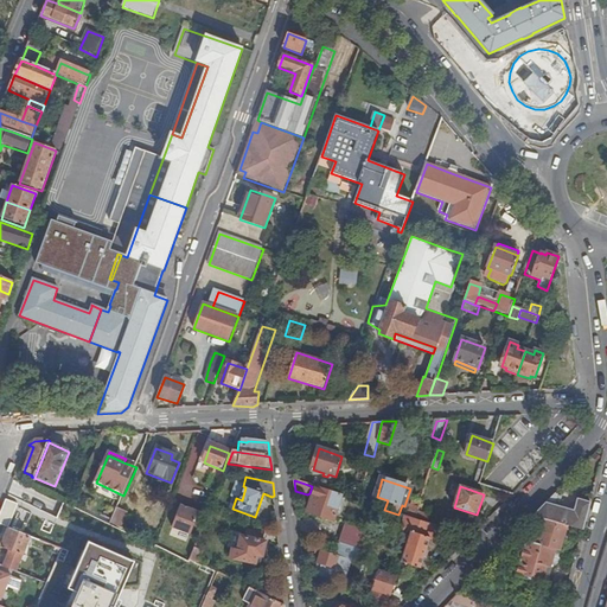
[(334,522),(343,497),(317,489),(308,513),(334,522)]
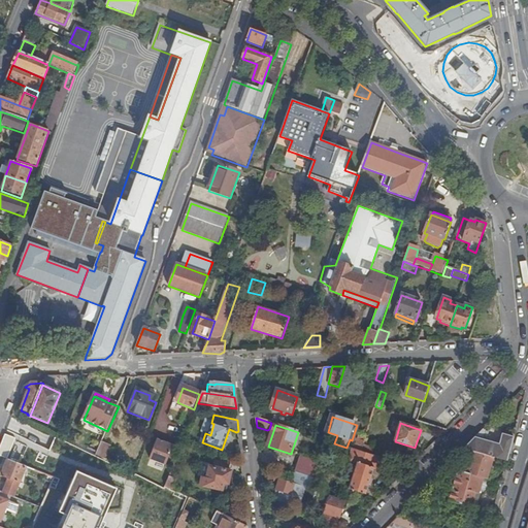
[(484,428),(463,449),(484,454),(495,458),(506,461),(514,436),(502,433),(499,443),(483,438),(488,433),(488,431),(484,428)]
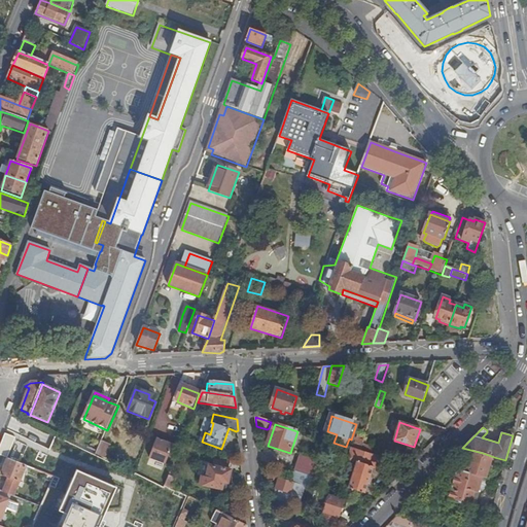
[(357,440),(353,449),(360,451),(362,445),(363,442),(357,440)]
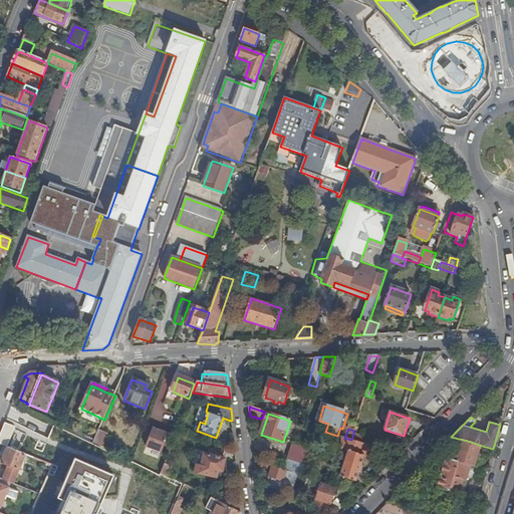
[(319,444),(323,431),(318,430),(314,442),(319,444)]
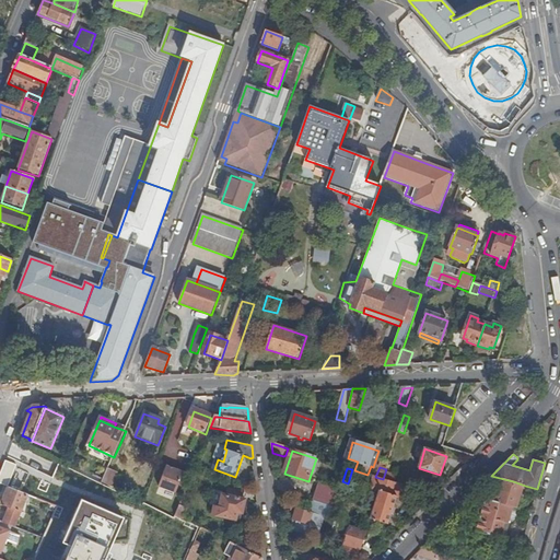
[(105,487),(111,489),(117,474),(108,469),(102,486),(105,488),(105,487)]
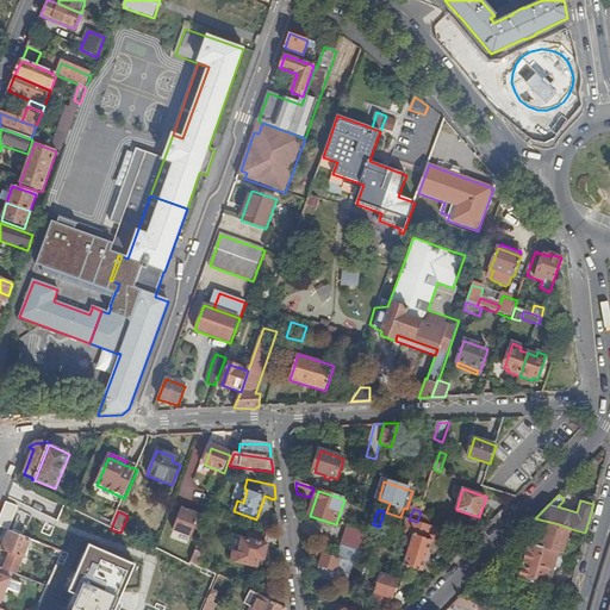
[(417,522),(430,527),(433,520),(419,515),(417,522)]
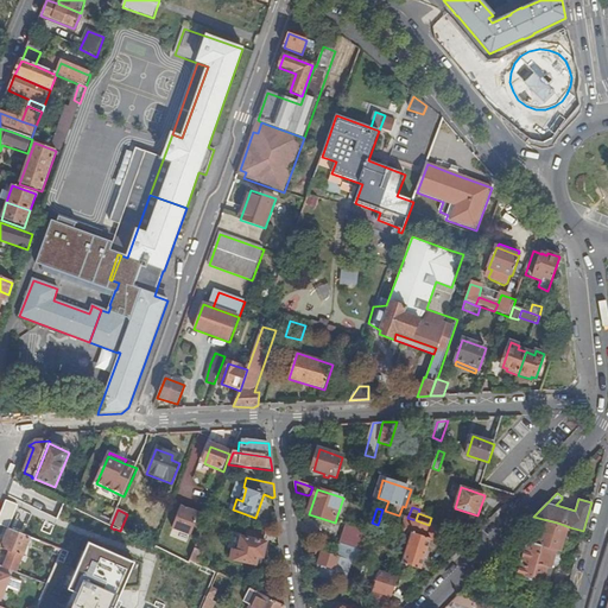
[(533,517),(527,525),(543,530),(539,543),(536,542),(534,545),(542,548),(550,550),(557,523),(533,517)]
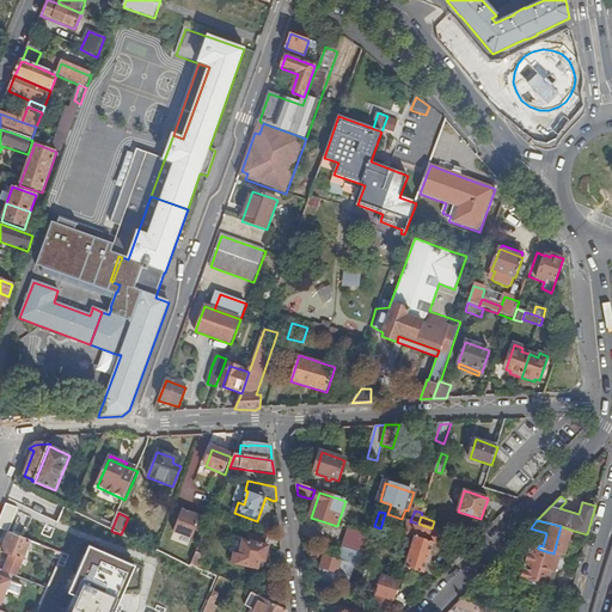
[(441,546),(446,533),(432,528),(418,524),(410,521),(407,534),(415,538),(405,568),(424,574),(434,544),(441,546)]
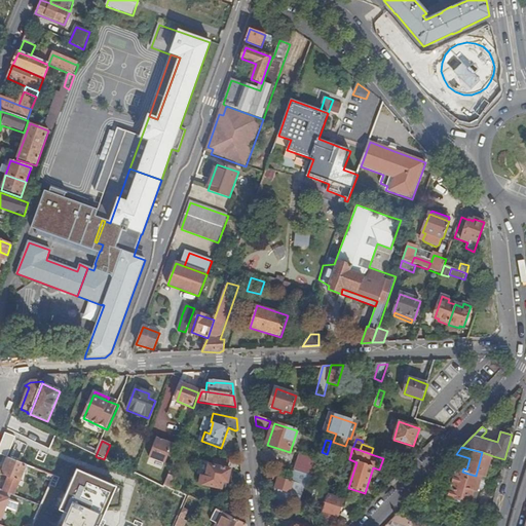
[(493,456),(482,452),(476,476),(482,477),(486,479),(493,456)]
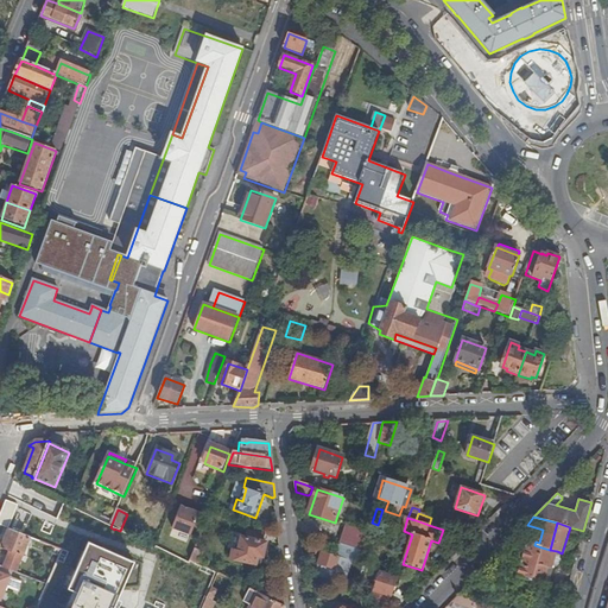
[(472,538),(481,530),(460,524),(456,534),(472,538)]
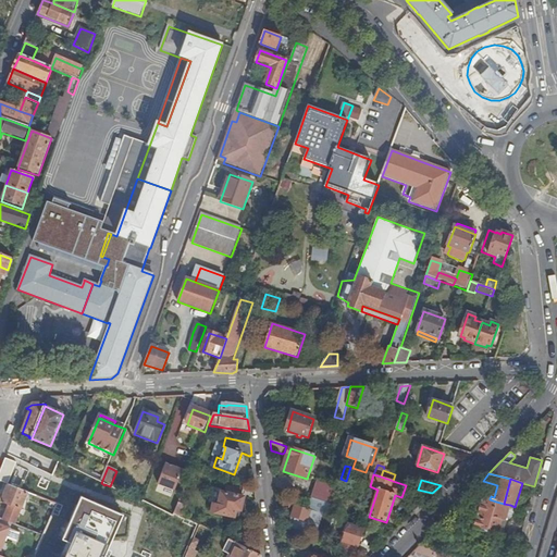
[(320,514),(327,517),(337,489),(319,482),(309,510),(320,514)]
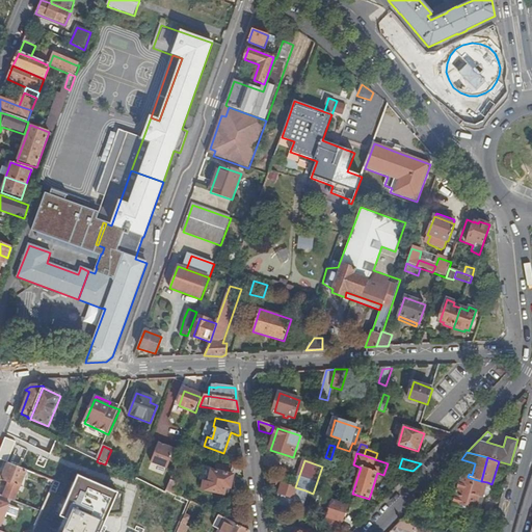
[(3,498),(12,502),(15,503),(27,473),(8,464),(2,480),(9,483),(3,498)]
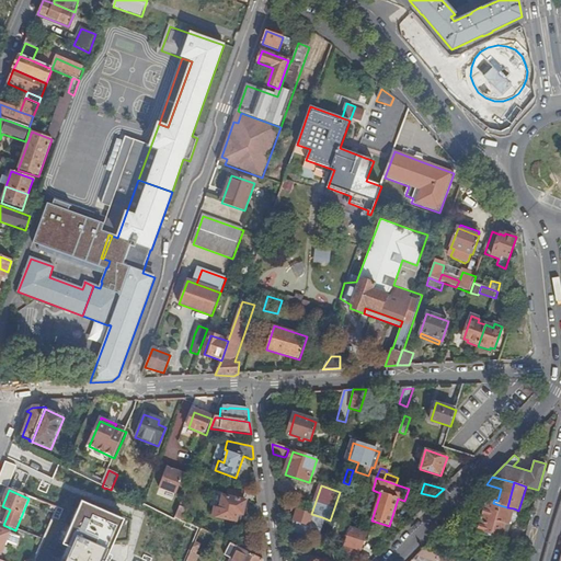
[(239,515),(243,516),(247,503),(244,502),(245,494),(229,491),(228,499),(224,497),(221,511),(215,510),(214,518),(237,523),(239,515)]
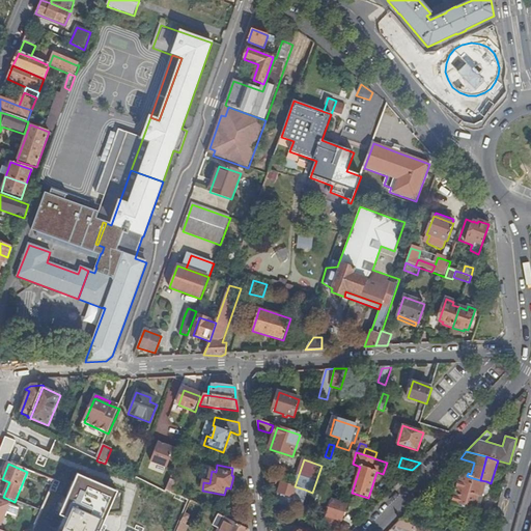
[(93,530),(94,529),(99,530),(117,491),(78,474),(60,514),(65,518),(59,530),(93,530)]
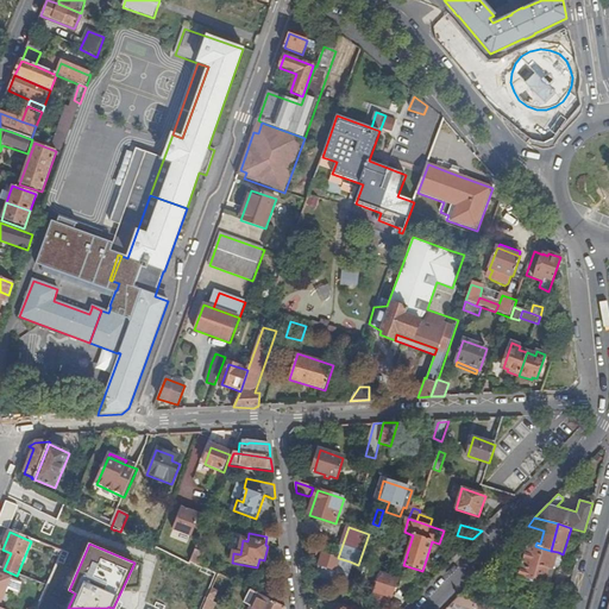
[(535,546),(528,544),(519,578),(533,582),(542,548),(535,546)]
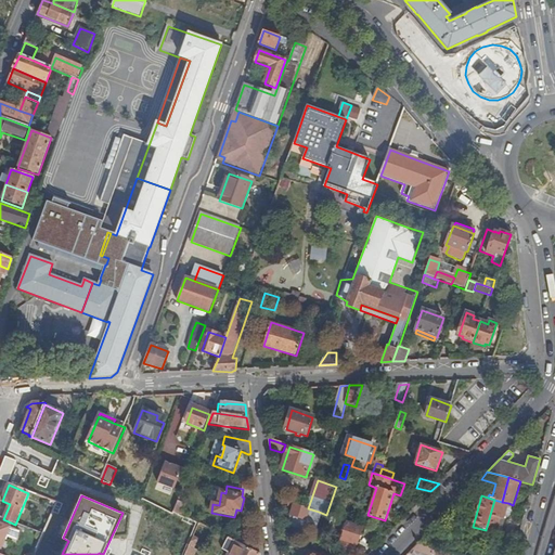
[(502,502),(494,500),(486,530),(502,536),(503,530),(497,528),(500,518),(503,519),(505,515),(508,503),(502,502)]
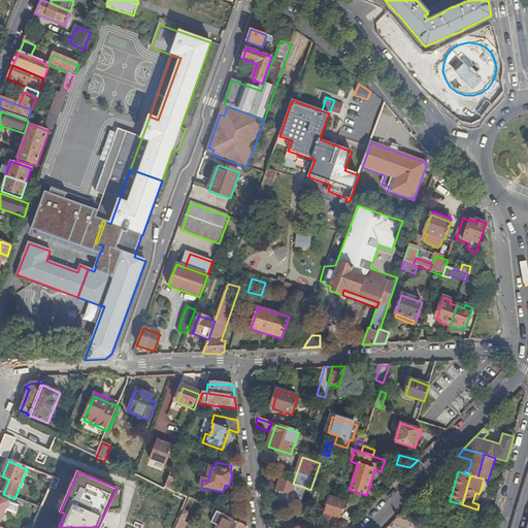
[(169,479),(166,488),(173,491),(177,482),(169,479)]
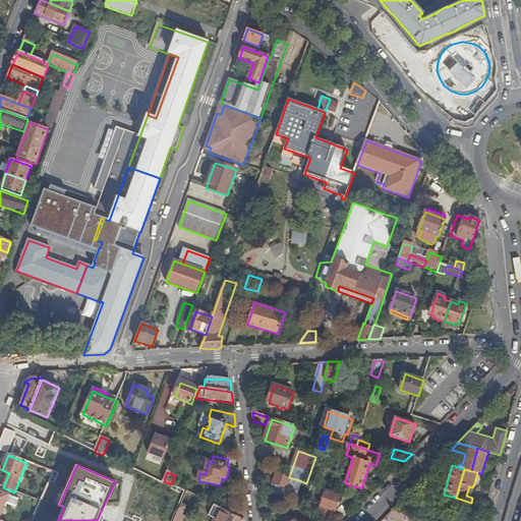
[(289,477),(273,472),(271,476),(276,477),(274,484),(278,485),(274,496),(286,500),(287,498),(292,500),(299,480),(289,477)]
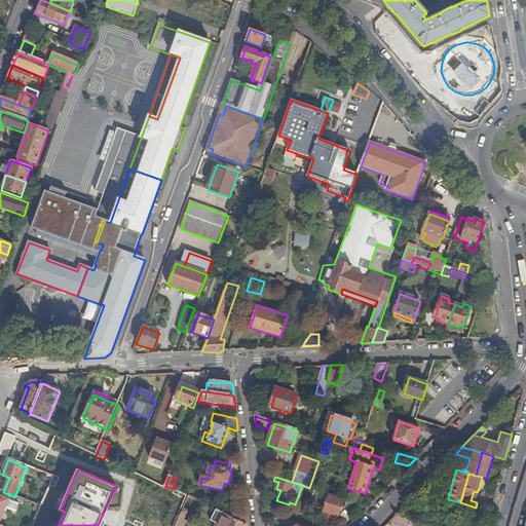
[(486,479),(482,477),(479,488),(486,490),(489,480),(486,479)]
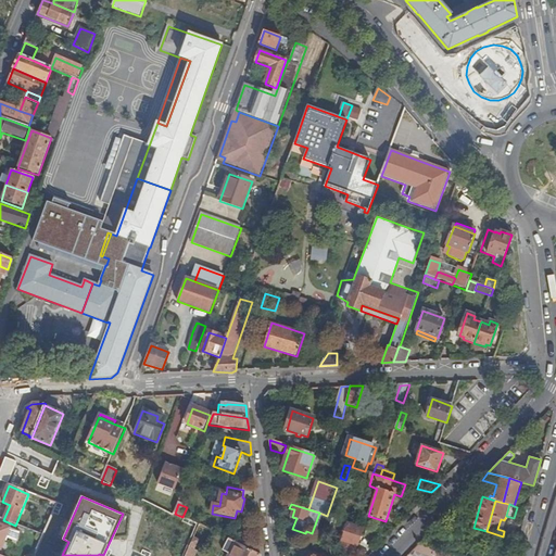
[(0,518),(0,551),(2,552),(7,540),(16,543),(21,534),(11,530),(13,525),(3,520),(1,520),(1,519),(0,518)]
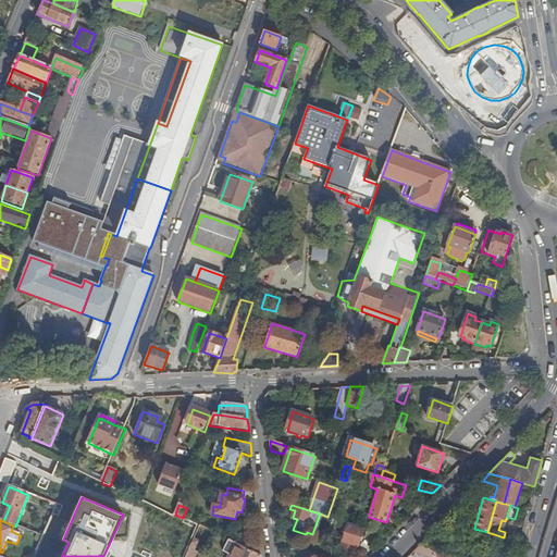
[(366,537),(369,530),(348,523),(339,553),(347,556),(354,556),(358,547),(360,547),(362,542),(363,536),(366,537)]
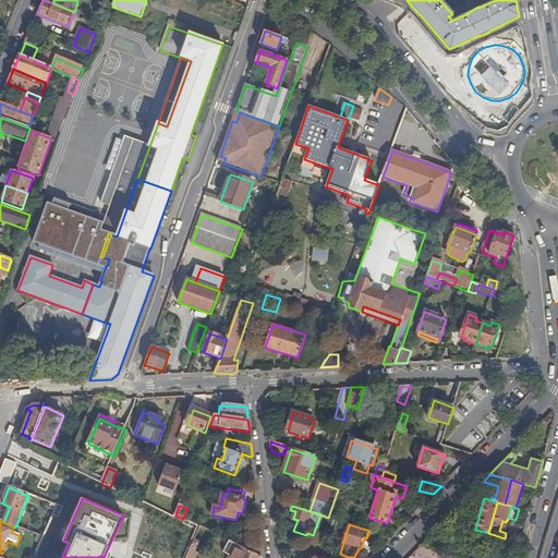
[(201,543),(194,541),(191,550),(196,554),(201,543)]
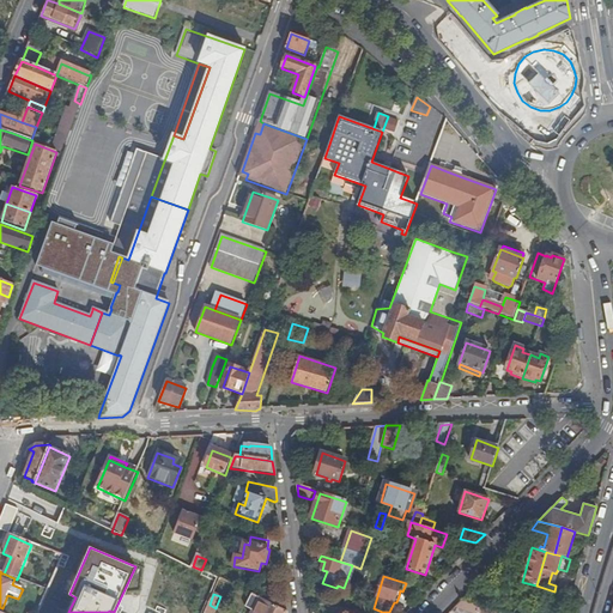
[(286,612),(287,612),(253,595),(247,608),(253,612),(286,612)]
